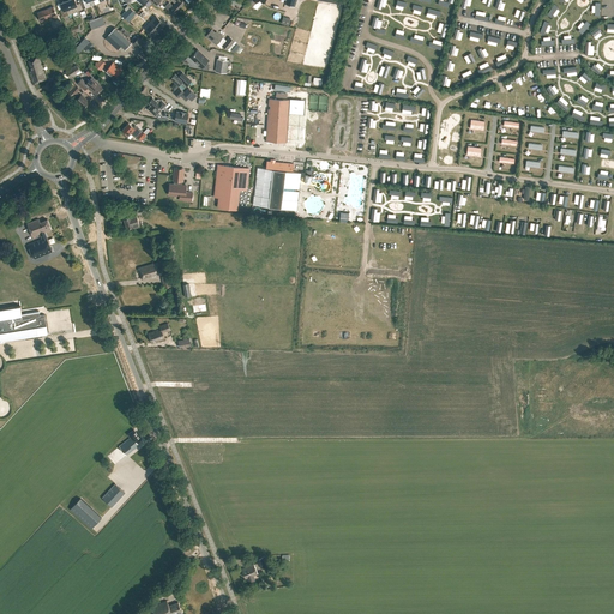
[(60,11),(62,17),(72,13),(67,0),(61,4),(64,10),(60,11)]
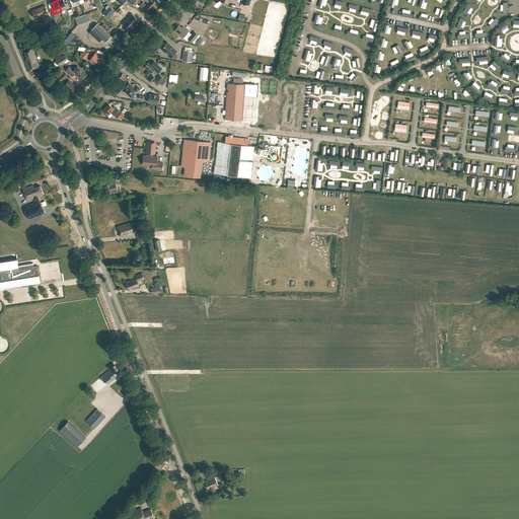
[(57,0),(61,11),(69,8),(67,2),(65,3),(63,0),(57,0)]
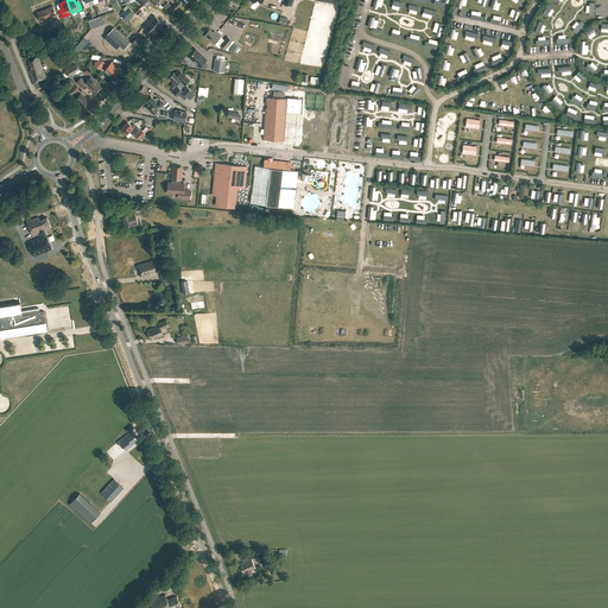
[(169,10),(172,13),(178,8),(173,4),(171,6),(168,2),(163,6),(168,11),(169,10)]
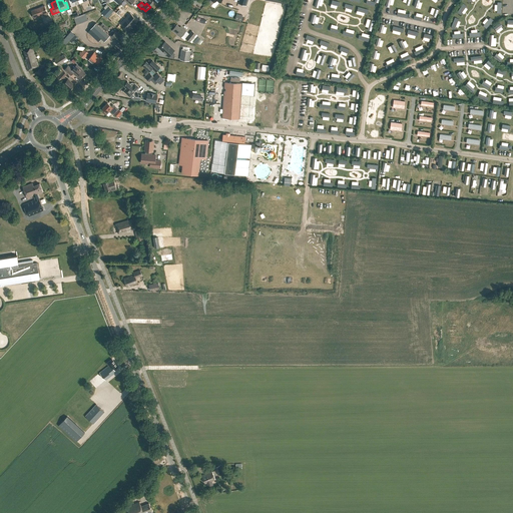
[(109,7),(103,14),(107,17),(113,11),(109,7)]
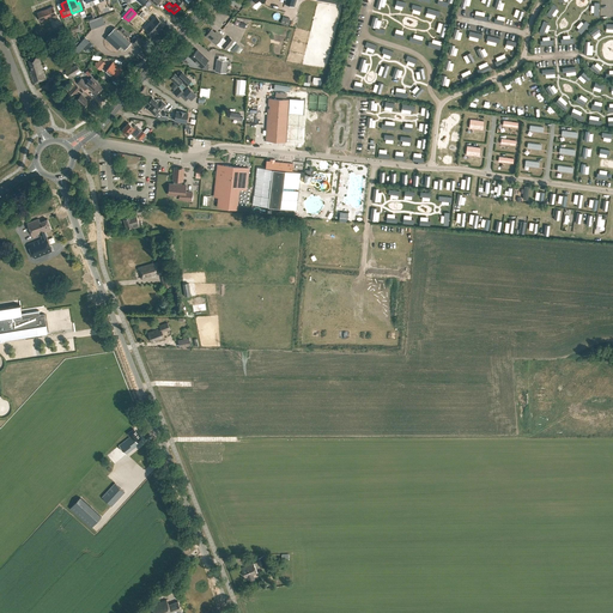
[(156,16),(150,22),(159,30),(165,24),(156,16)]
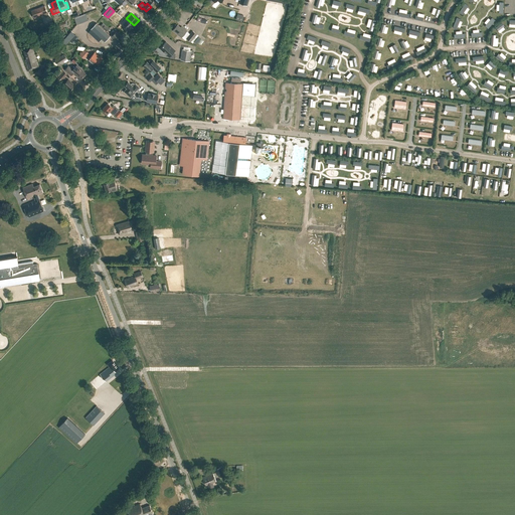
[(76,25),(89,20),(87,14),(74,19),(76,25)]
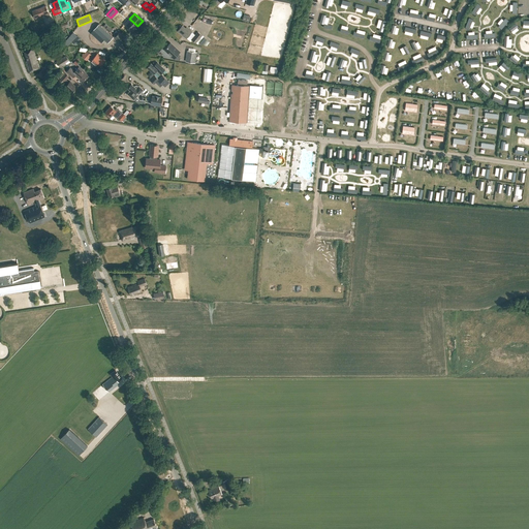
[(129,19),(125,24),(132,31),(137,26),(129,19)]
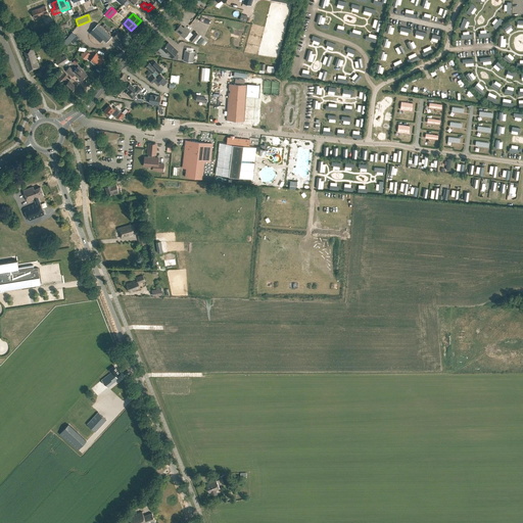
[(98,24),(92,30),(106,43),(112,36),(98,24)]
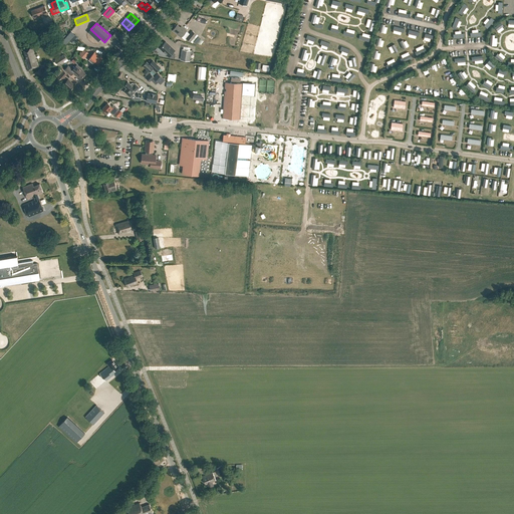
[(191,41),(193,43),(199,36),(192,30),(189,34),(186,31),(187,31),(181,26),(180,27),(177,25),(172,30),(181,38),(182,37),(185,40),(186,39),(190,42),(191,41)]
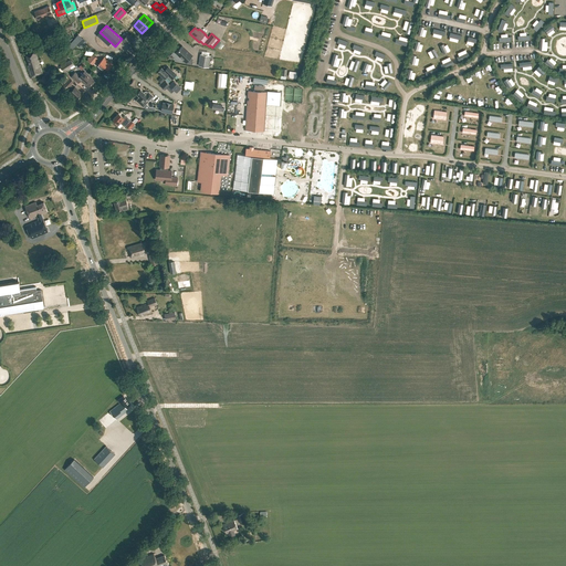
[(123,40),(129,46),(135,41),(127,34),(126,35),(124,33),(121,37),(123,39),(123,40)]
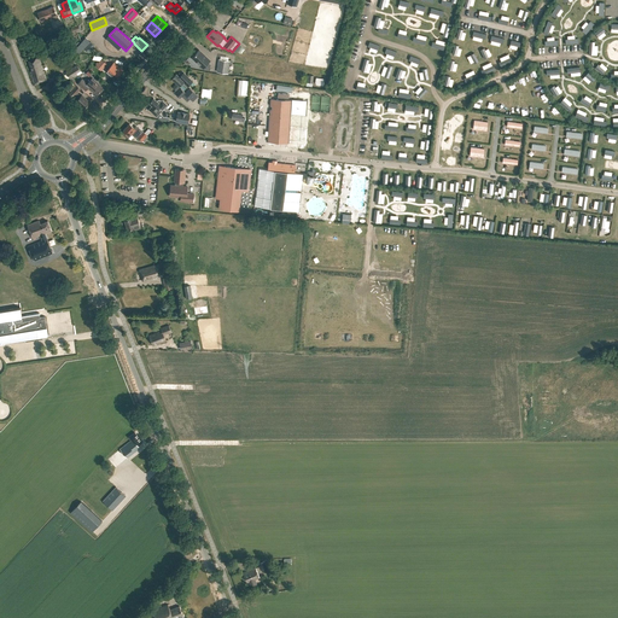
[(91,41),(83,48),(88,53),(95,46),(91,41)]
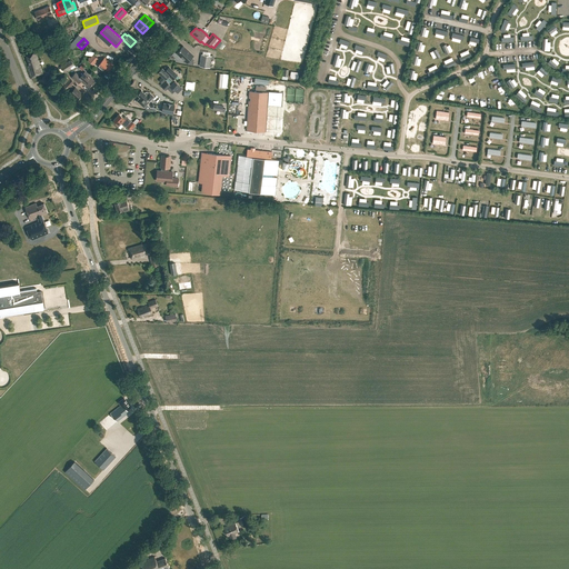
[(191,61),(189,61),(191,58),(193,56),(183,46),(177,53),(187,62),(186,63),(187,63),(193,65),(193,61),(191,60),(191,61)]
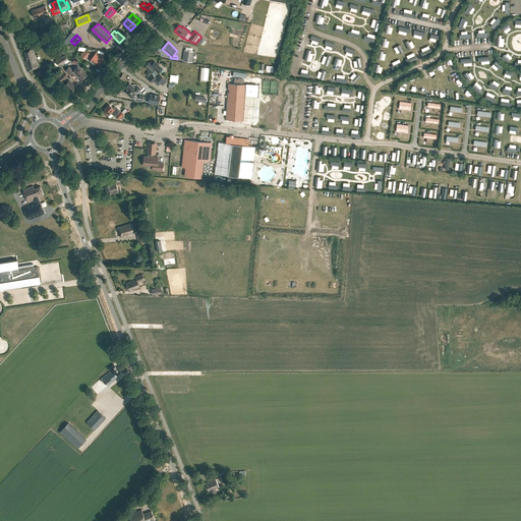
[(25,60),(26,63),(25,64),(29,72),(33,70),(32,69),(36,68),(36,69),(40,68),(37,59),(36,60),(36,58),(33,48),(23,51),(26,60),(25,60)]
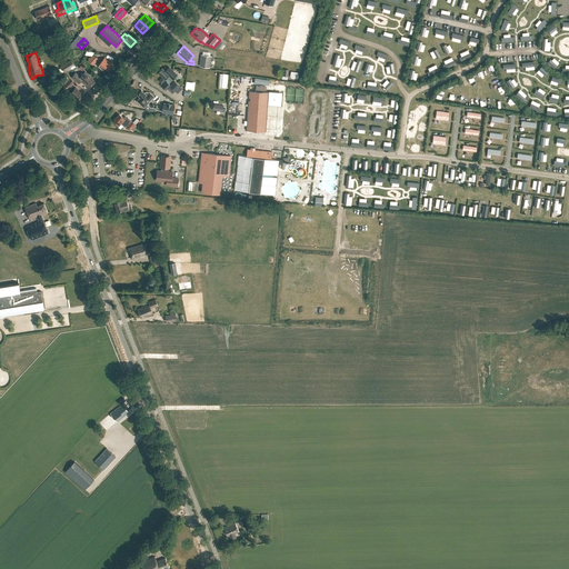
[(200,66),(210,67),(211,57),(201,55),(200,66)]
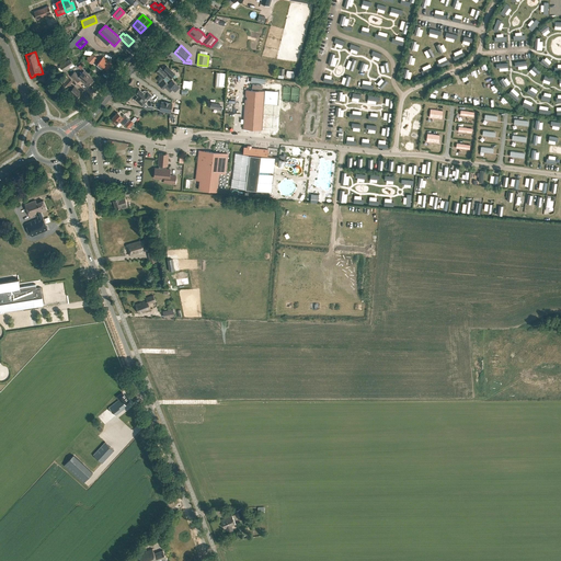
[(92,55),(87,60),(92,65),(98,59),(92,55)]
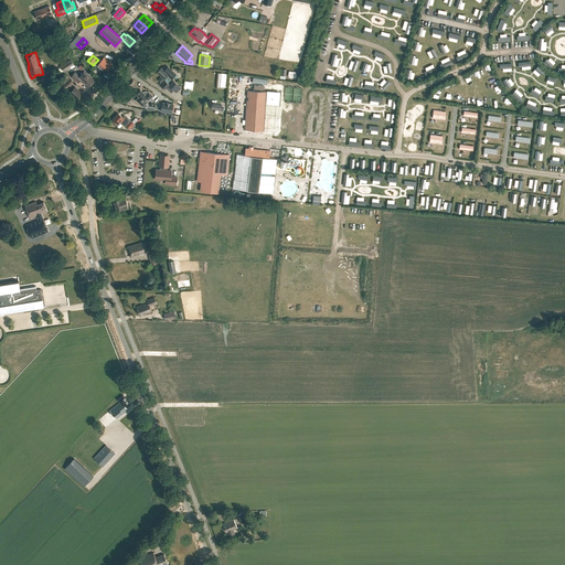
[(100,68),(103,66),(107,70),(113,64),(104,57),(97,65),(100,68)]
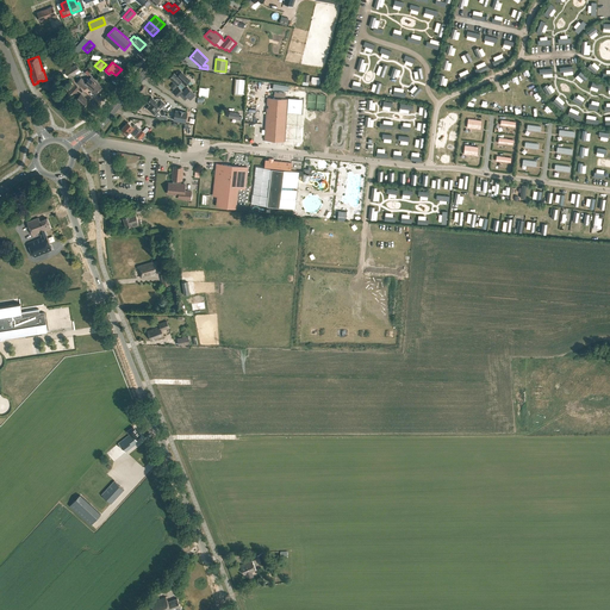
[(64,72),(70,79),(81,72),(75,64),(64,72)]
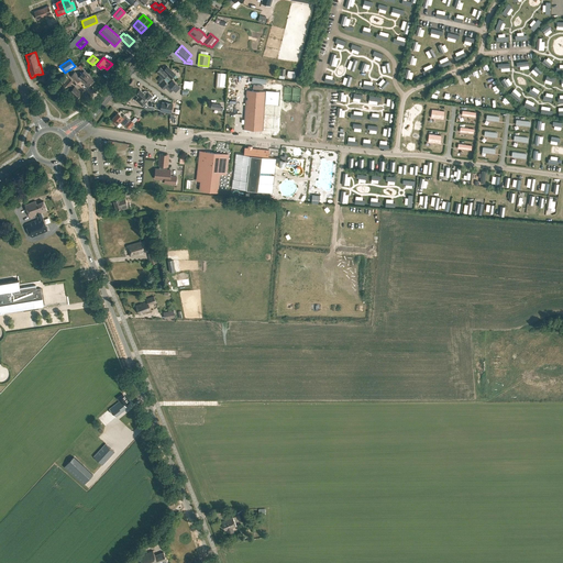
[(157,79),(159,83),(166,76),(169,80),(174,77),(173,77),(176,74),(167,66),(164,70),(161,67),(156,72),(161,76),(157,79)]
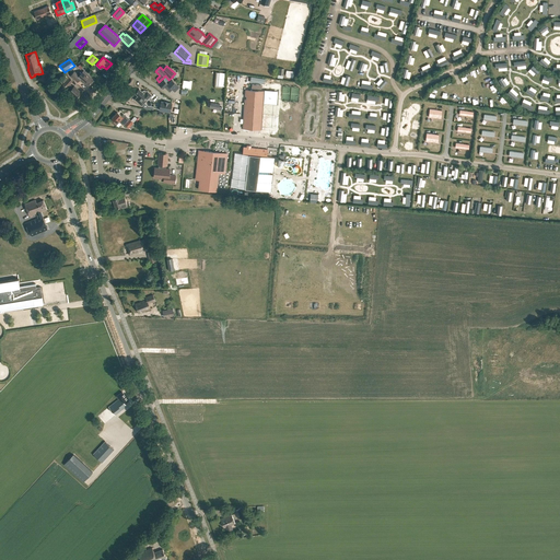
[(83,70),(79,76),(74,71),(70,76),(78,82),(80,80),(88,86),(93,79),(83,70)]
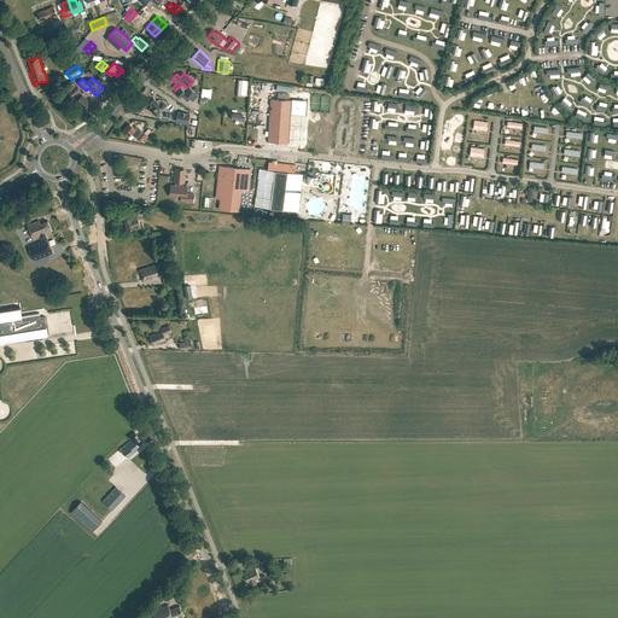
[(240,80),(239,94),(248,95),(250,81),(240,80)]
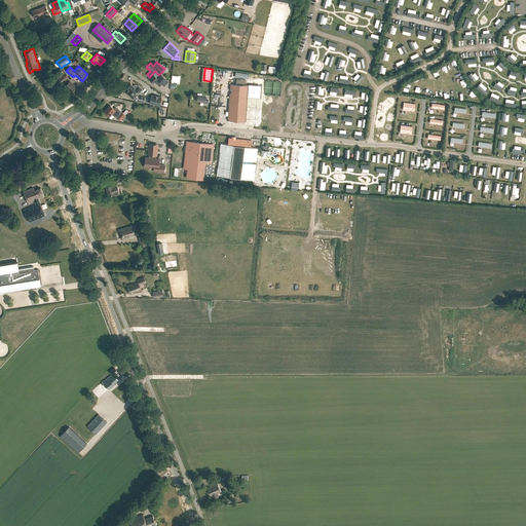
[(60,78),(64,82),(64,81),(67,84),(65,86),(72,92),(76,87),(70,81),(69,82),(66,79),(69,76),(65,72),(60,78)]
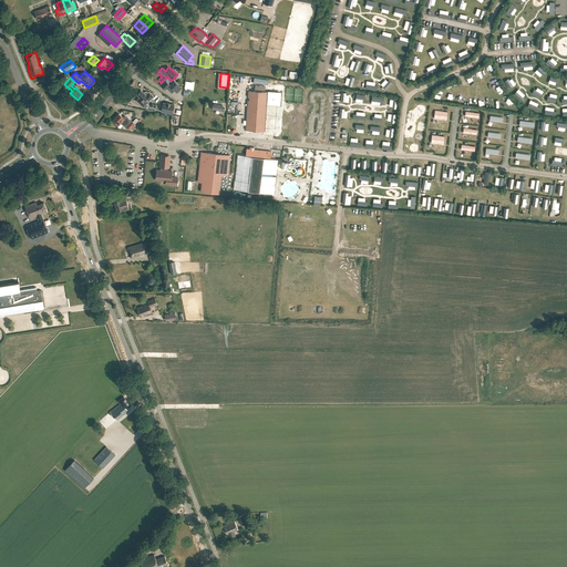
[(169,86),(177,93),(182,88),(174,81),(169,86)]
